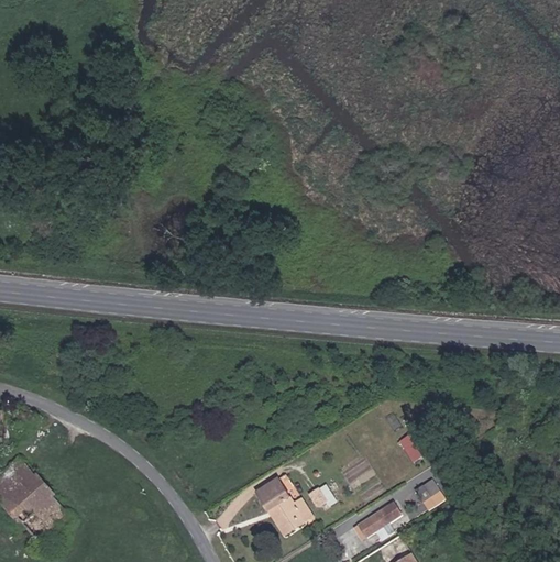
[(0,447),(9,447),(6,408),(0,409),(0,447)]
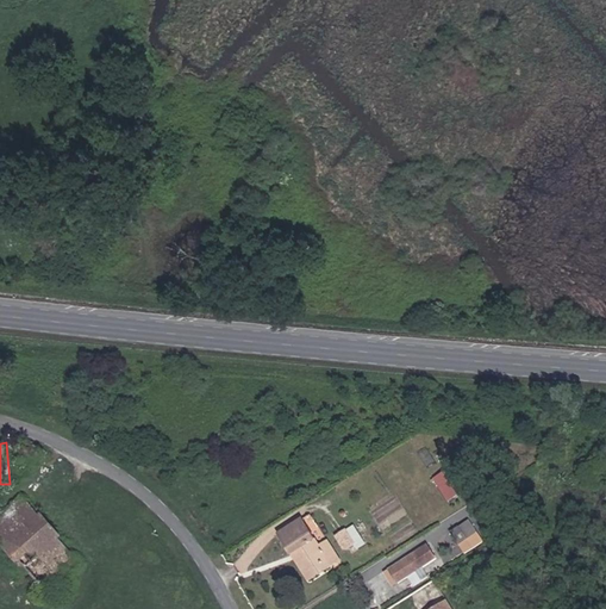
[(442,471),(431,476),(442,498),(451,495),(442,471)]
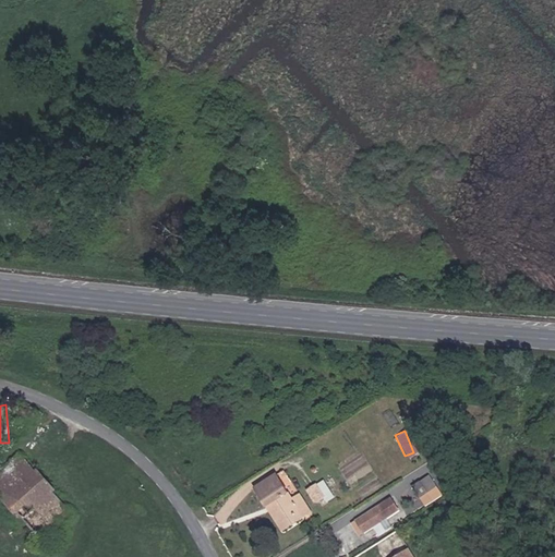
[(16,452),(0,467),(0,495),(2,498),(2,500),(21,522),(23,521),(37,539),(68,511),(52,495),(56,492),(37,470),(34,472),(16,452)]
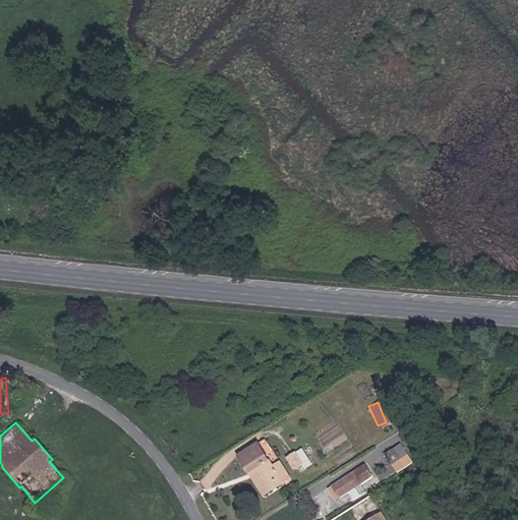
[(280,475),(283,480),(291,475),(279,459),(272,463),(257,441),(237,454),(247,470),(250,468),(263,486),(280,475)]
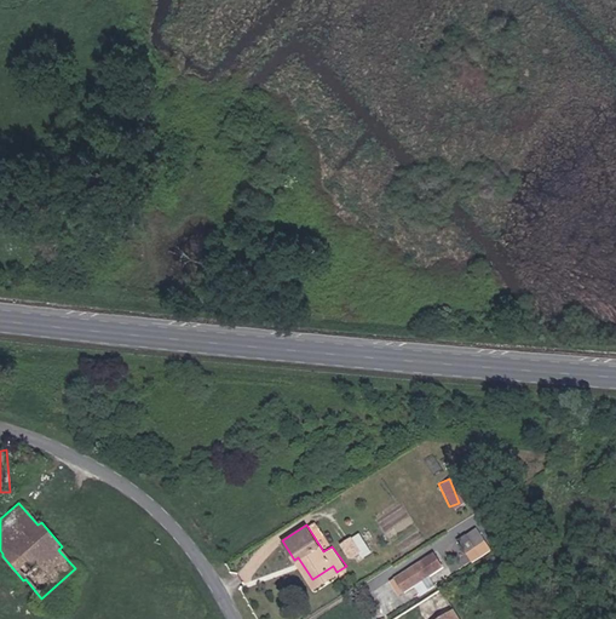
[(476,526),(456,539),(465,551),(484,539),(476,526)]
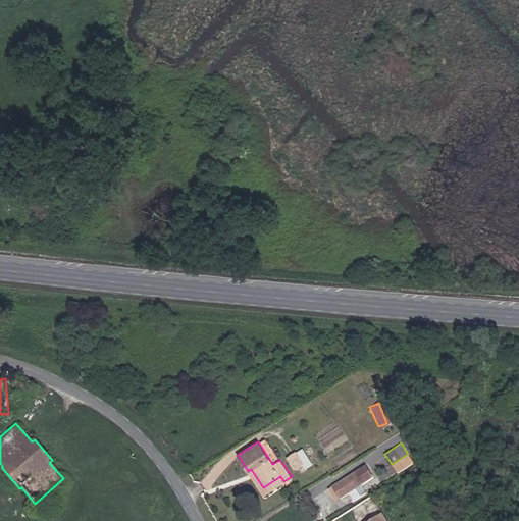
[(283,456),(292,471),(309,461),(300,446),(283,456)]
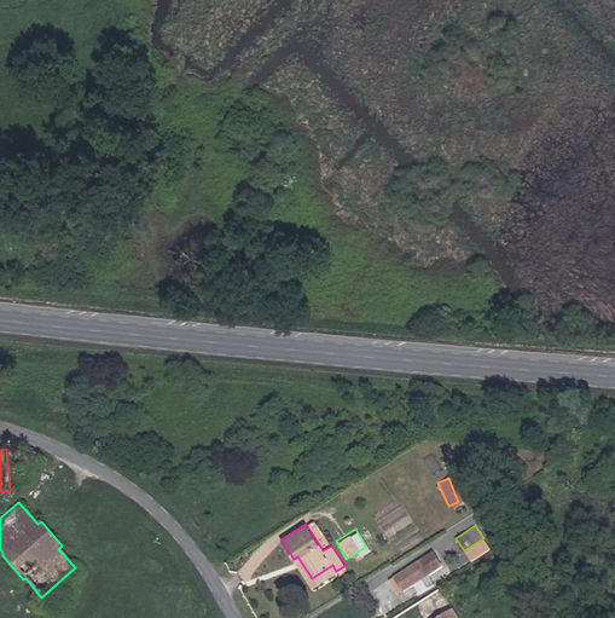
[(442,564),(434,550),(394,576),(402,589),(442,564)]
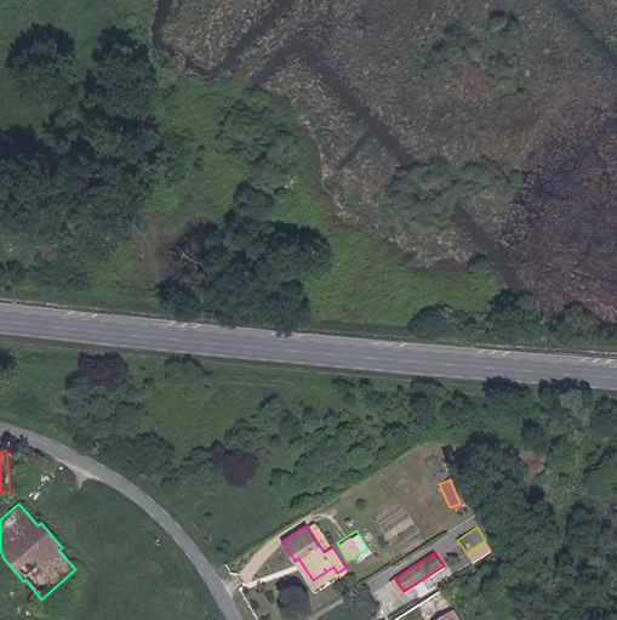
[(313,589),(337,573),(333,567),(313,580),(298,558),(295,561),(313,589)]
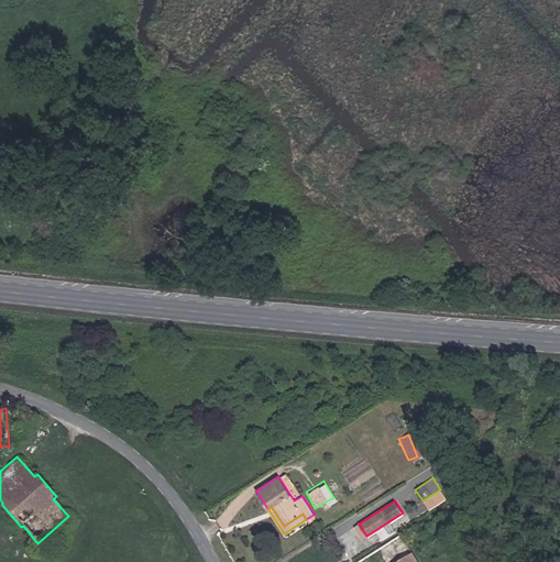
[(406,561),(401,552),(385,561),(406,561)]
